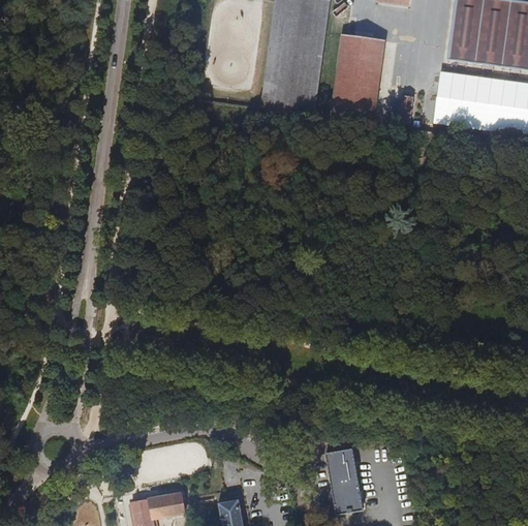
[(275,0),(260,109),(313,116),(330,0),(275,0)]
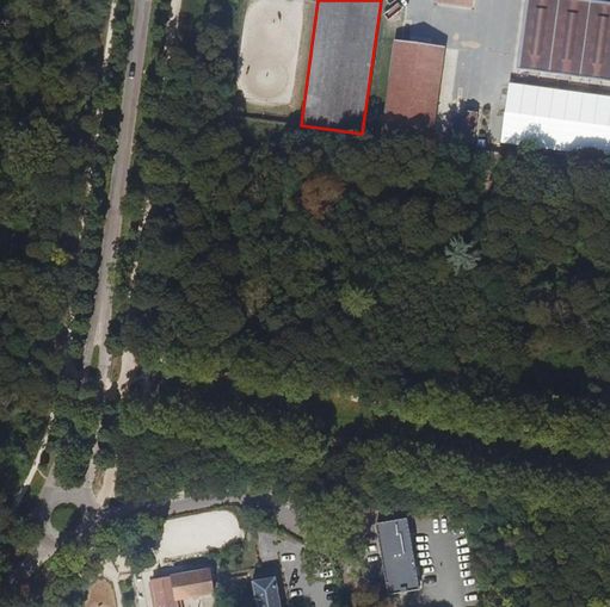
[(524,0),(516,67),(609,79),(609,0),(524,0)]
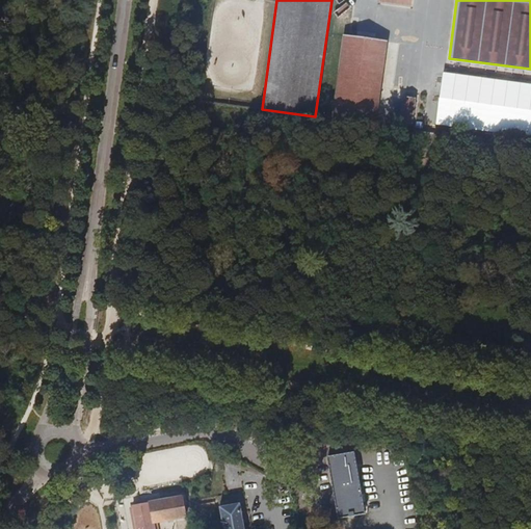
[(332,118),(375,125),(387,40),(343,34),(332,118)]
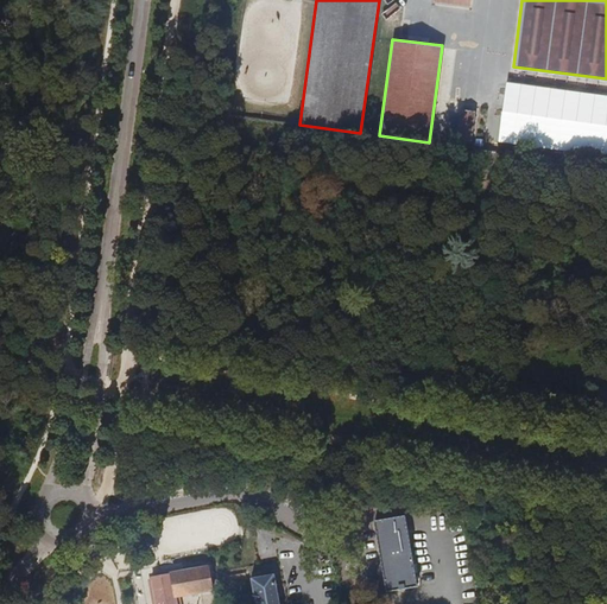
[(457,137),(469,139),(474,109),(462,108),(457,137)]
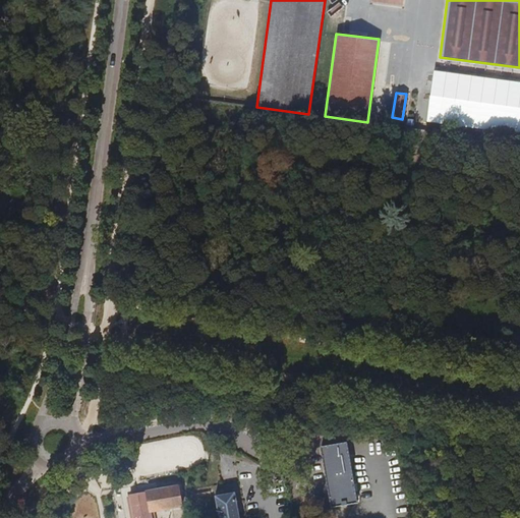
[(424,326),(426,339),(436,338),(434,325),(424,326)]
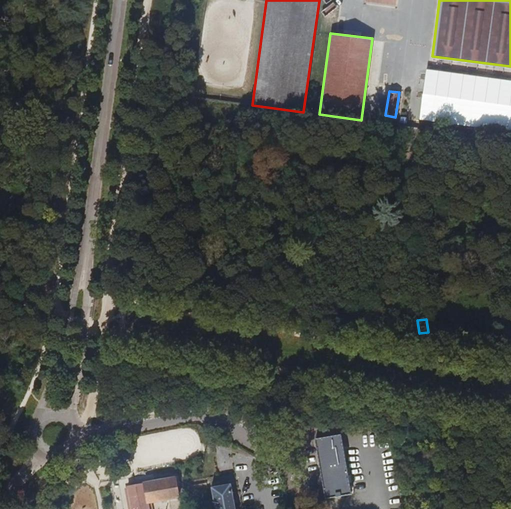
[(315,437),(325,497),(351,493),(341,432),(315,437)]
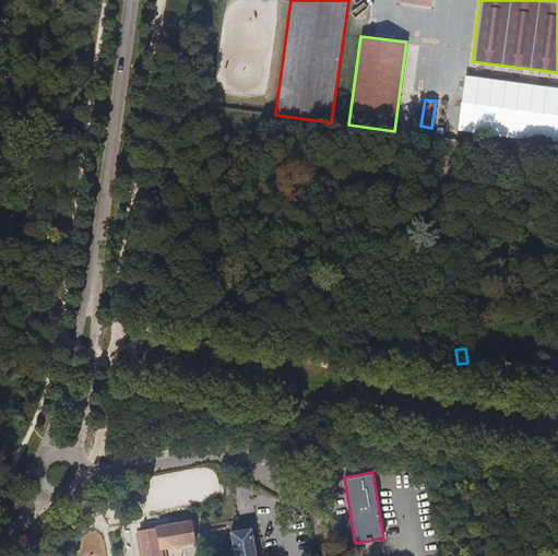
[(137,528),(142,555),(163,555),(163,547),(197,542),(192,518),(137,528)]
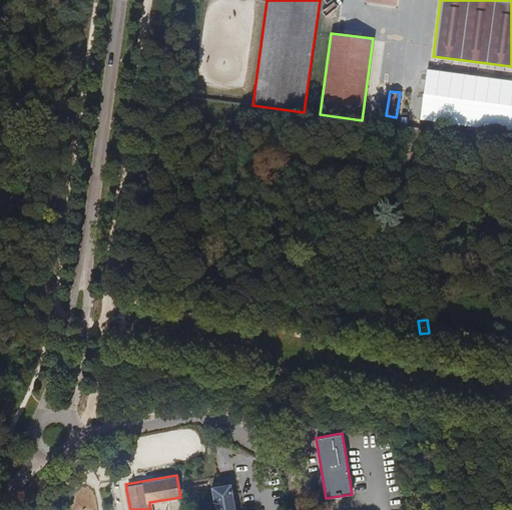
[(211,486),(215,509),(235,509),(230,483),(211,486)]
